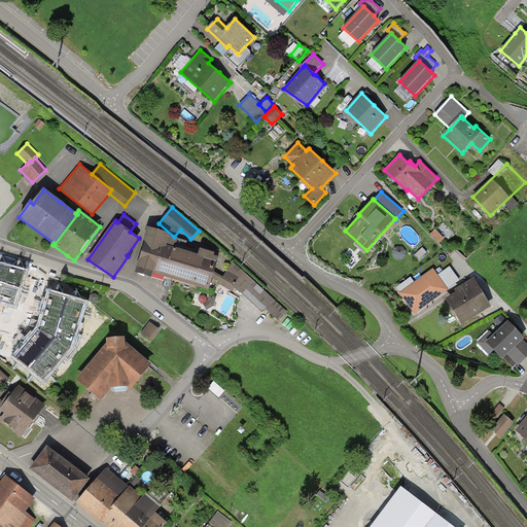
[(171,234),(148,226),(143,241),(145,241),(136,272),(152,277),(153,273),(209,289),(213,277),(215,271),(218,260),(217,260),(218,256),(214,255),(215,252),(201,248),(200,250),(177,243),(178,239),(170,236),(171,234)]
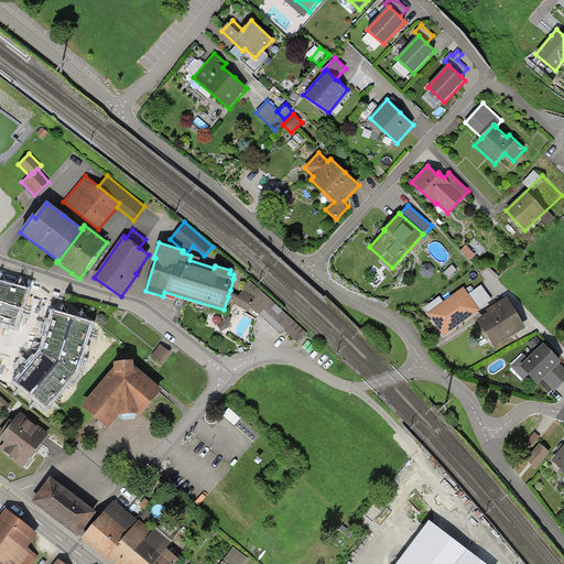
[(476,256),(466,246),(461,250),(470,260),(476,256)]
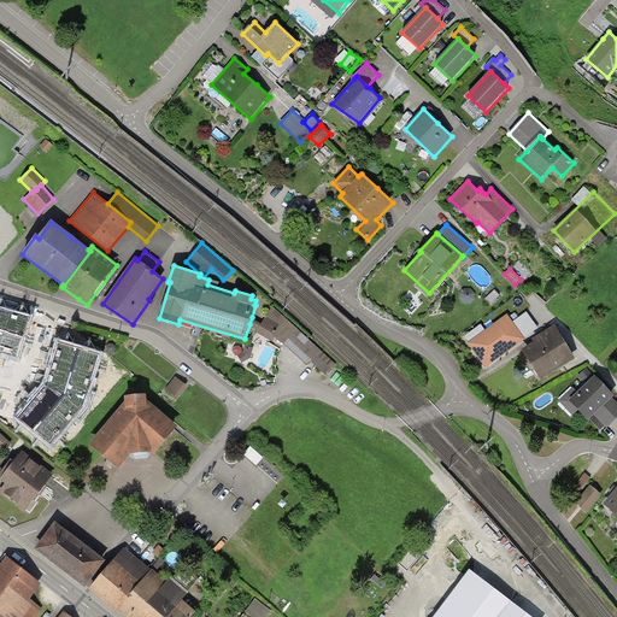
[(471,288),(464,288),(460,293),(460,299),(464,304),(470,304),(475,299),(475,293),(471,288)]
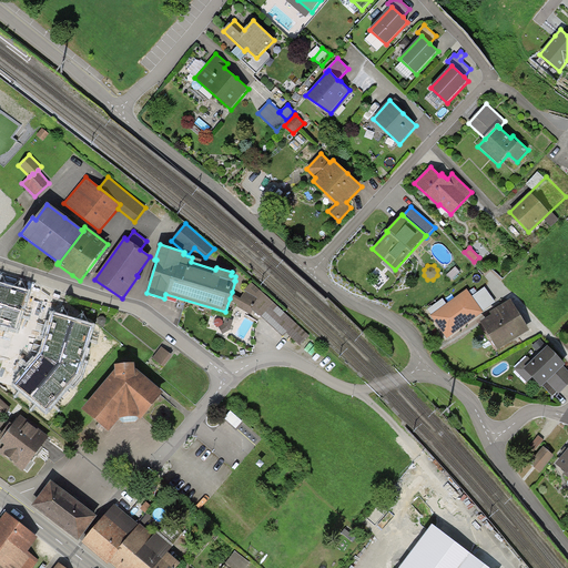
[(459,272),(456,267),(446,275),(450,280),(459,272)]
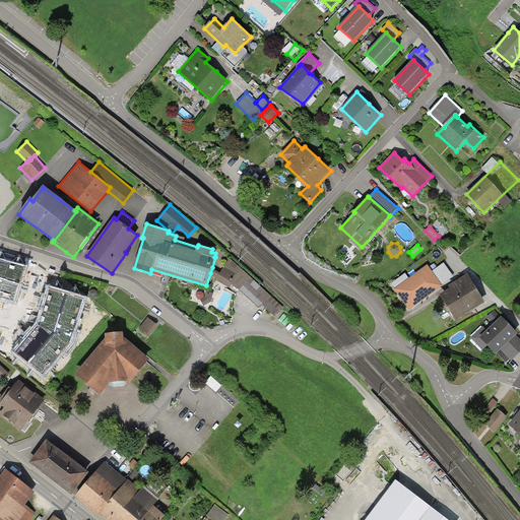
[(0,297),(15,302),(25,264),(0,257),(0,297)]
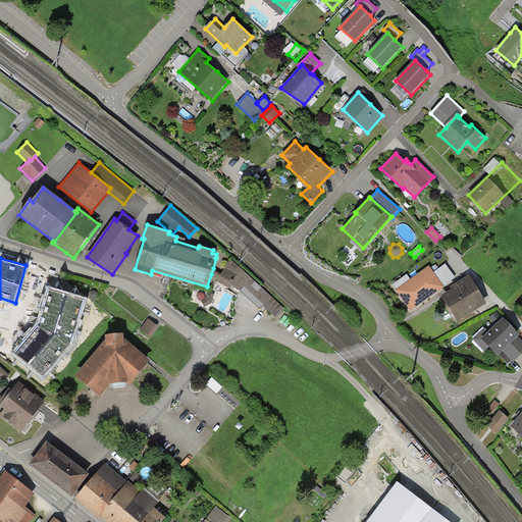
[(221,274),(213,268),(211,274),(217,279),(216,281),(230,290),(232,285),(239,291),(260,309),(263,306),(275,318),(283,308),(230,259),(224,267),(225,268),(221,274)]
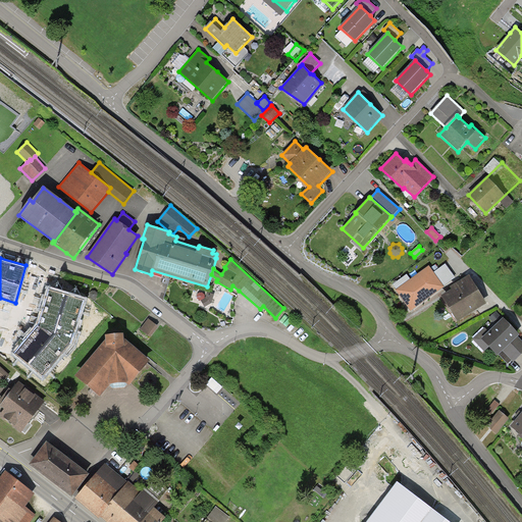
[(446,264),(434,272),(445,285),(456,277),(446,264)]
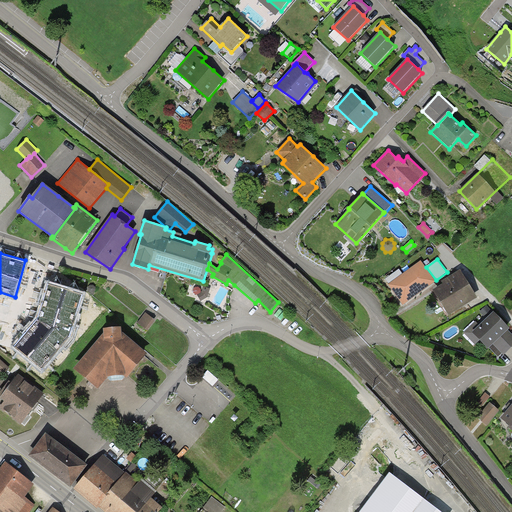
[(426,267),(421,260),(402,274),(389,283),(387,284),(402,305),(436,281),(436,280),(426,267)]
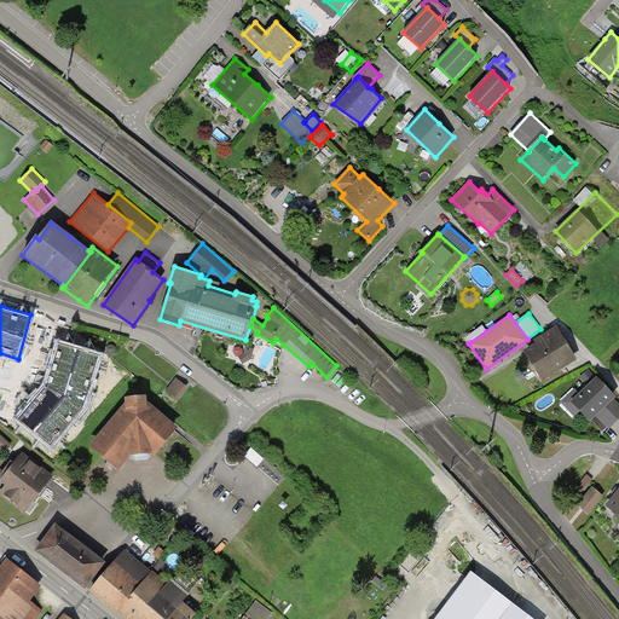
[(470,342),(486,331),(482,325),(467,337),(470,342)]
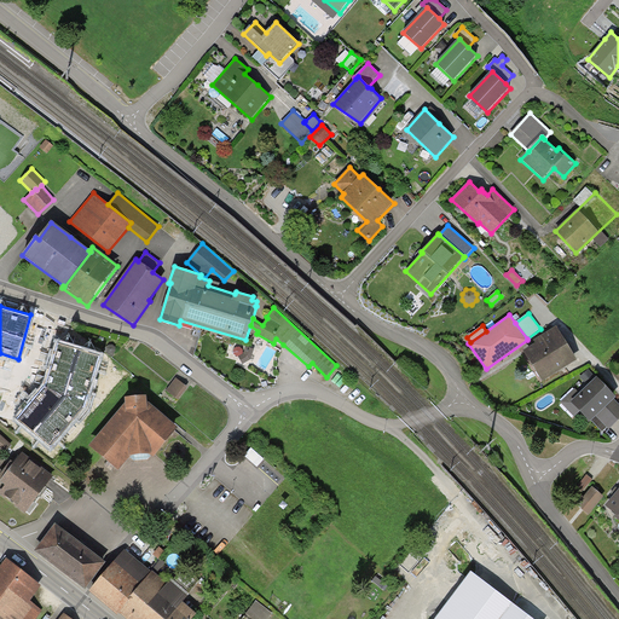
[(578,360),(556,327),(533,341),(536,343),(522,351),(542,382),(578,360)]
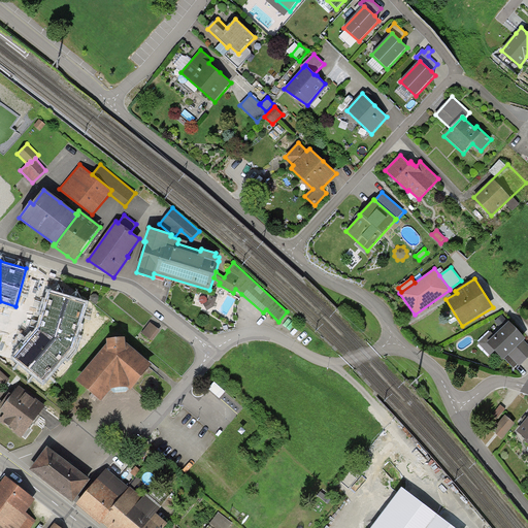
[(43,381),(72,347),(74,341),(86,303),(48,292),(37,330),(14,356),(43,381)]
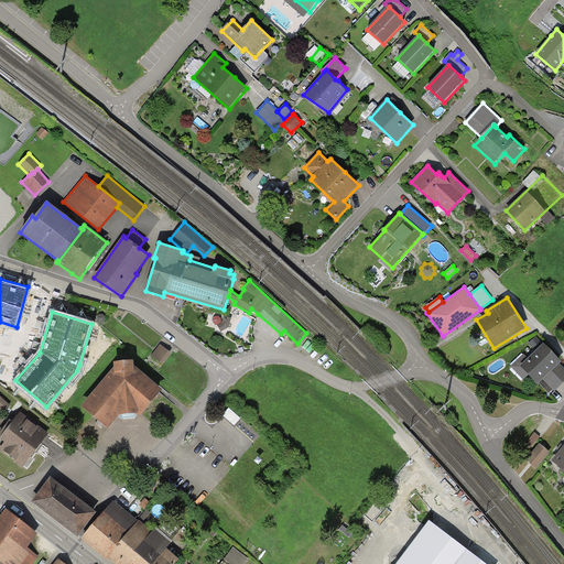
[(543,344),(535,336),(529,344),(535,350),(543,344)]
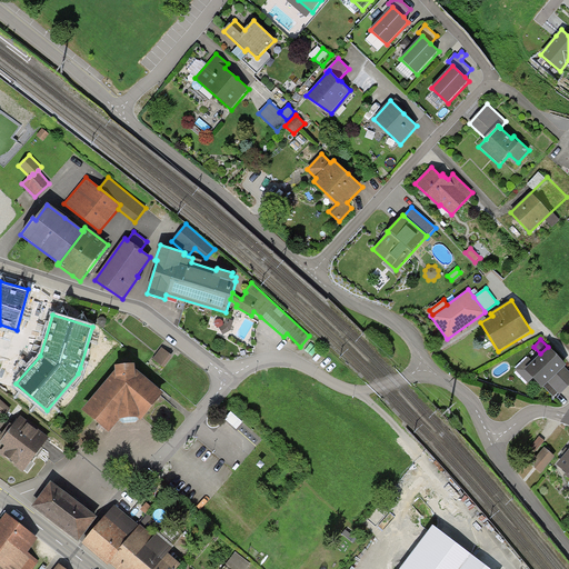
[(563,362),(548,347),(532,362),(529,357),(515,370),(527,383),(532,379),(542,388),(548,382),(565,367),(567,366),(563,362)]
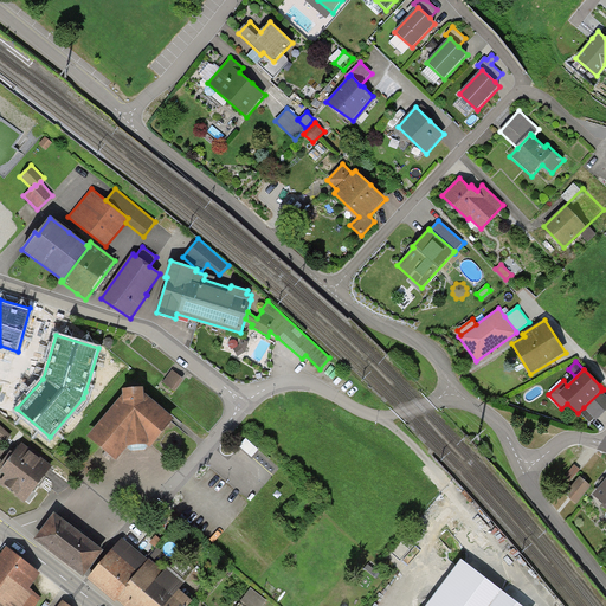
[(172,389),(181,378),(172,371),(162,381),(172,389)]
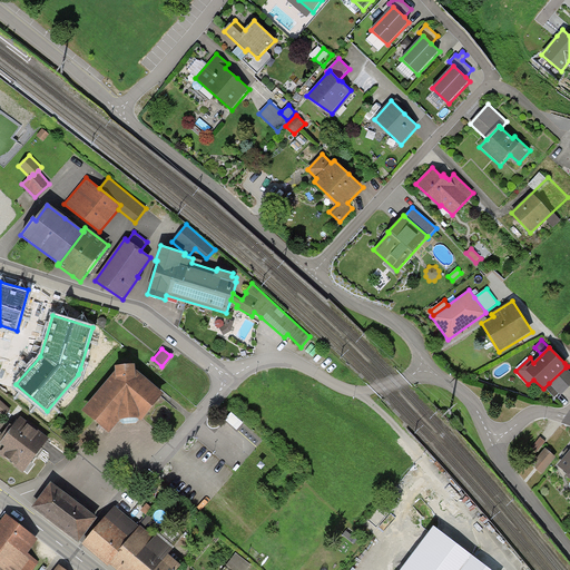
[(135,365),(115,367),(115,372),(82,411),(109,434),(120,420),(129,420),(138,419),(141,422),(164,394),(135,371),(135,365)]
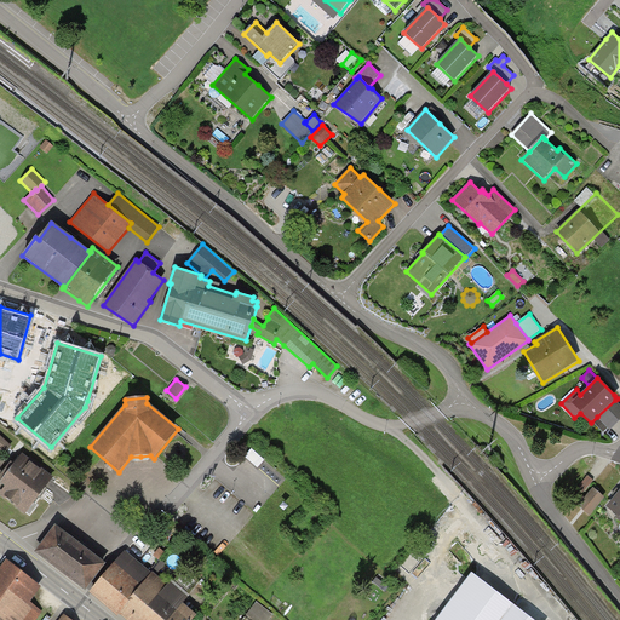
[(619,420),(619,405),(615,400),(597,417),(610,430),(619,420)]
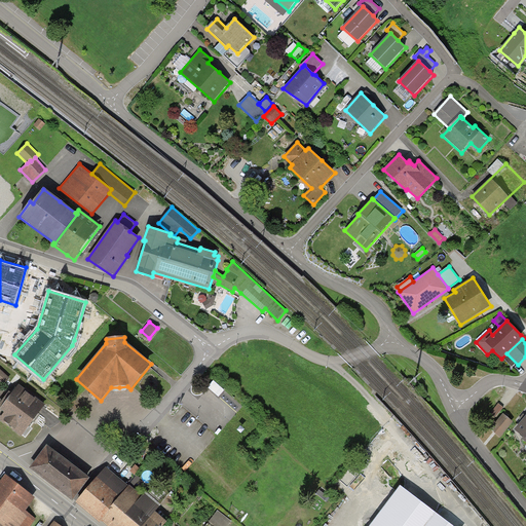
[(0,369),(0,382),(3,385),(10,379),(0,369)]
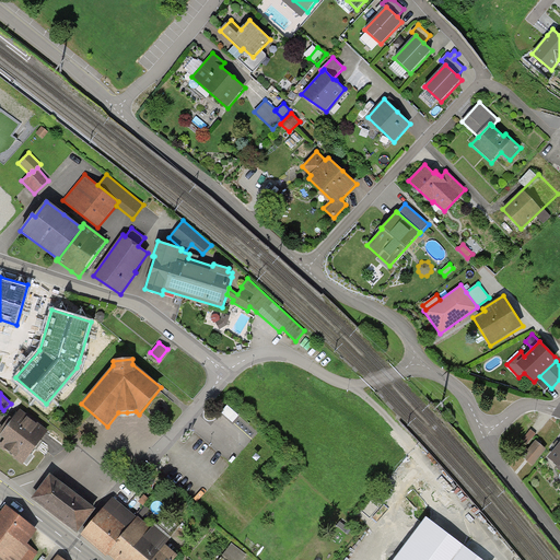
[(48,431),(21,409),(0,435),(4,440),(0,444),(0,446),(23,465),(48,431)]
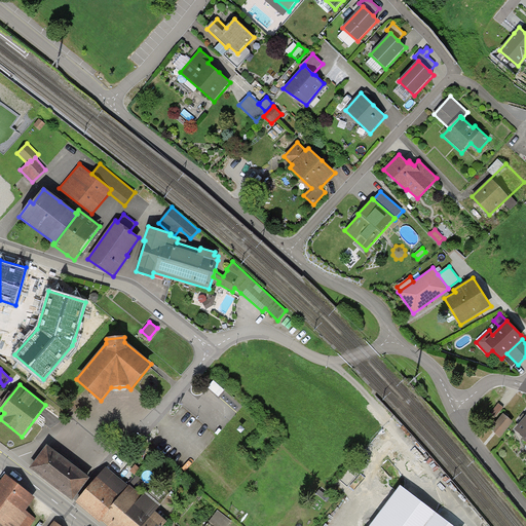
[(503,408),(498,404),(490,414),(495,418),(503,408)]
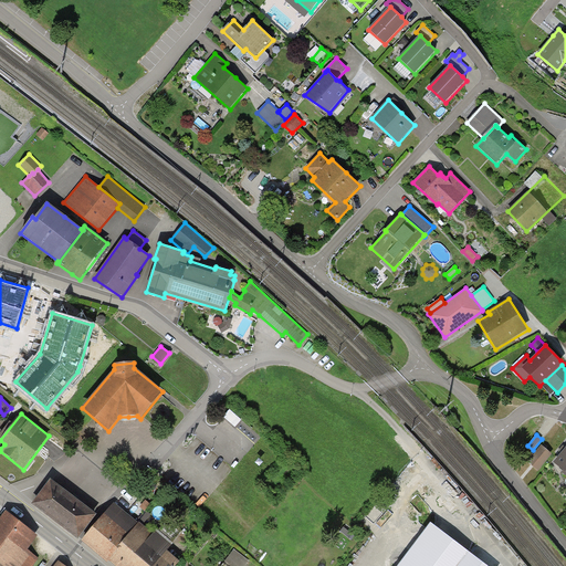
[(552,453),(542,446),(534,454),(533,453),(526,461),(538,471),(552,453)]
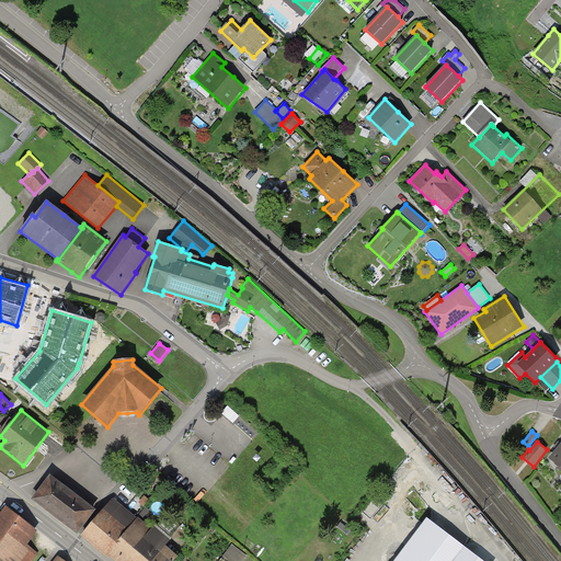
[(560,443),(559,447),(549,459),(558,467),(557,468),(560,471),(560,443)]
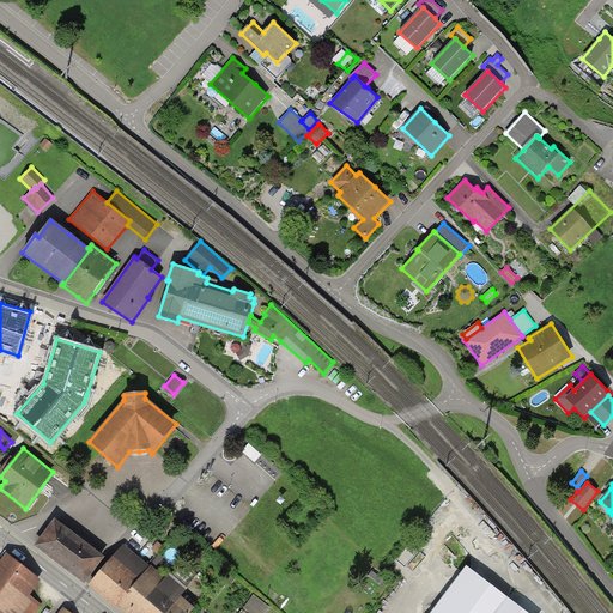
[(105,558),(55,520),(35,547),(84,586),(105,558)]
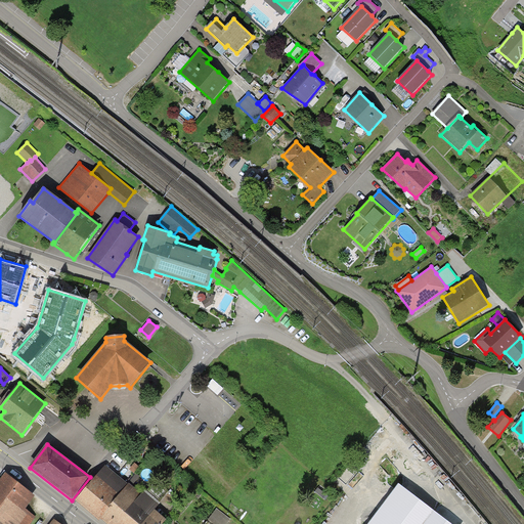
[(111,506),(129,484),(105,465),(76,501),(87,511),(99,522),(101,520),(112,507),(111,506)]
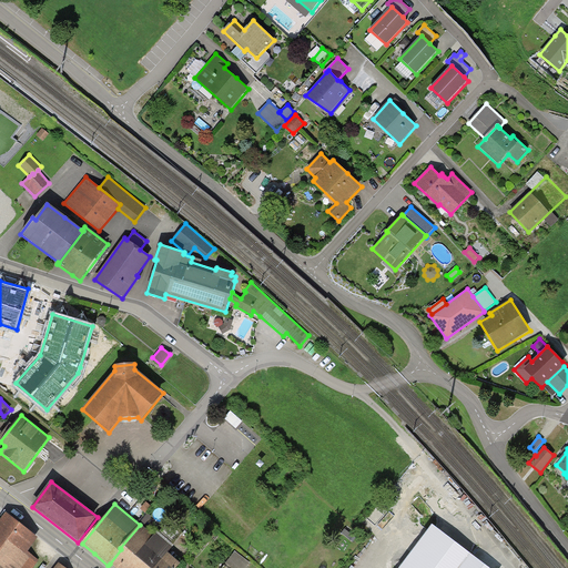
[(38,538),(4,514),(0,518),(0,566),(2,567),(32,567),(39,560),(28,553),(38,538)]
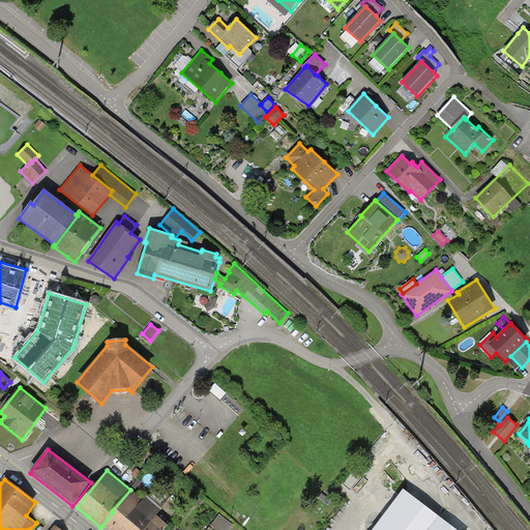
[(372,529),(457,529),(405,489),(372,529)]
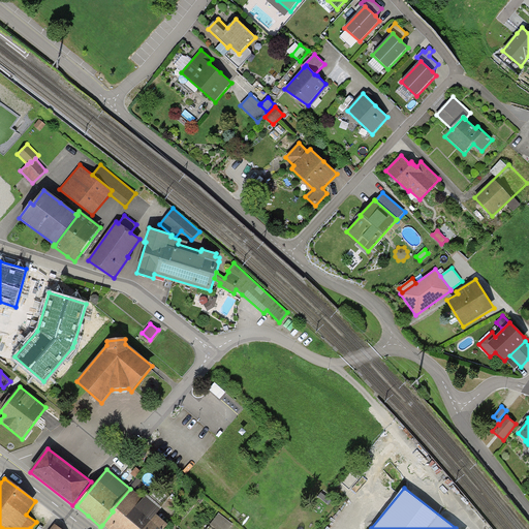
[(143,499),(130,489),(112,510),(113,511),(102,525),(106,528),(164,528),(168,526),(156,516),(162,508),(147,495),(143,499)]
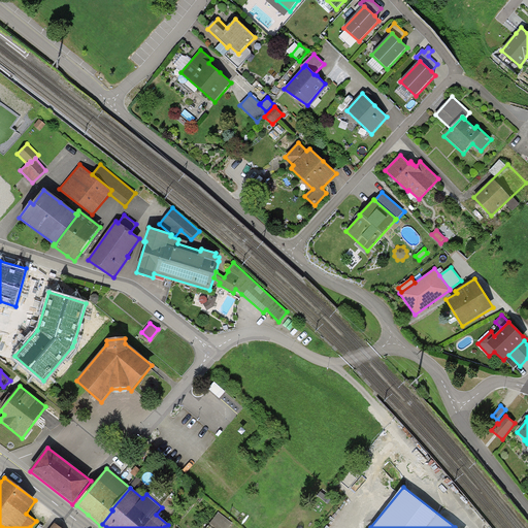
[(219,512),(208,525),(211,527),(230,527),(234,524),(219,512)]
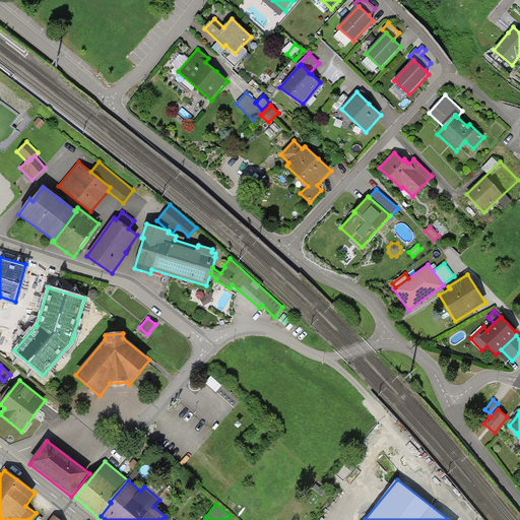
All buildings are outlined.
